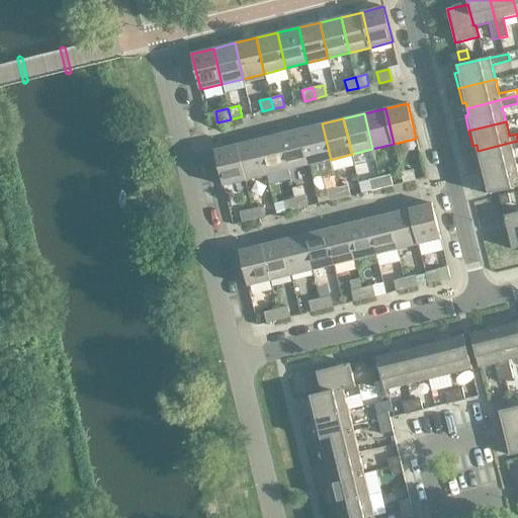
[(331,160),(322,123),(300,130),(310,165),(331,160)]
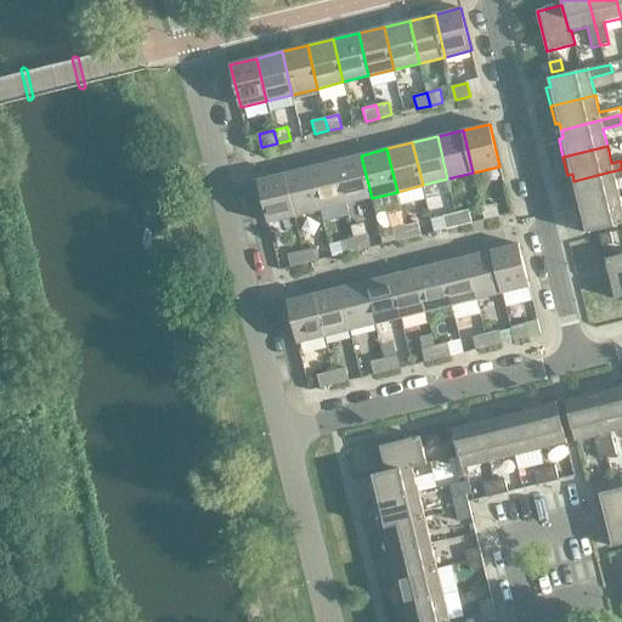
[(372,198),(361,156),(335,162),(346,204),(372,198)]
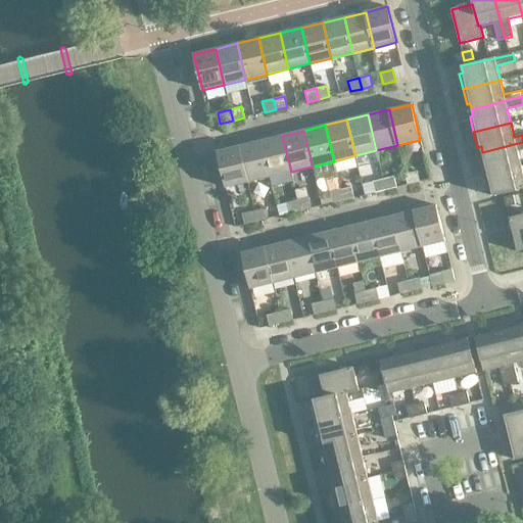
[(291,172),(282,136),(260,141),(270,177),(291,172)]
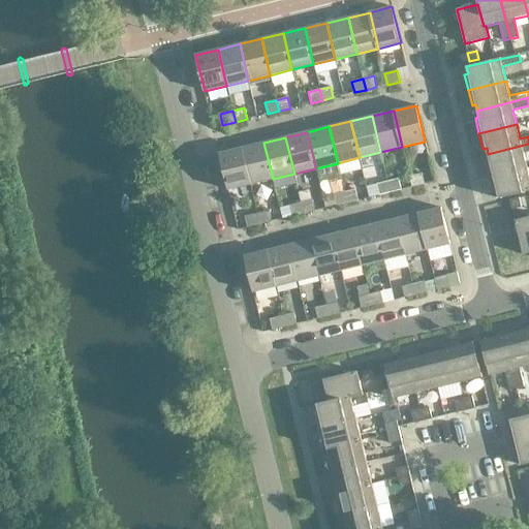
[(273,179),(263,143),(242,148),(251,184),(273,179)]
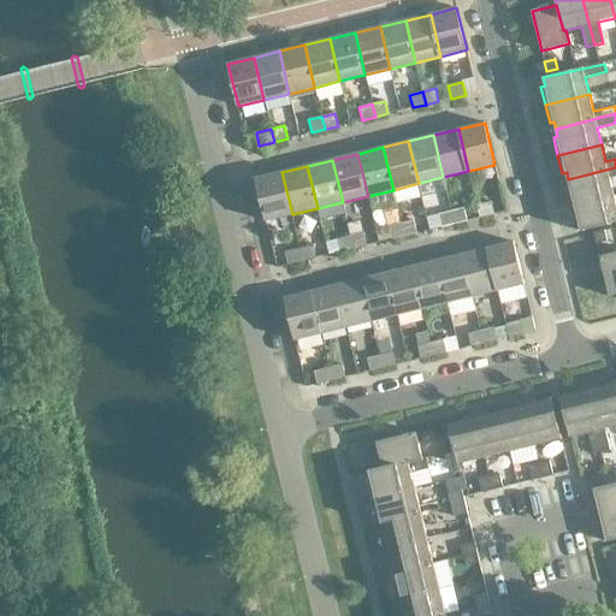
[(615,176),(615,167),(568,179),(570,187),(566,188),(570,206),(614,195),(610,178),(615,176)]
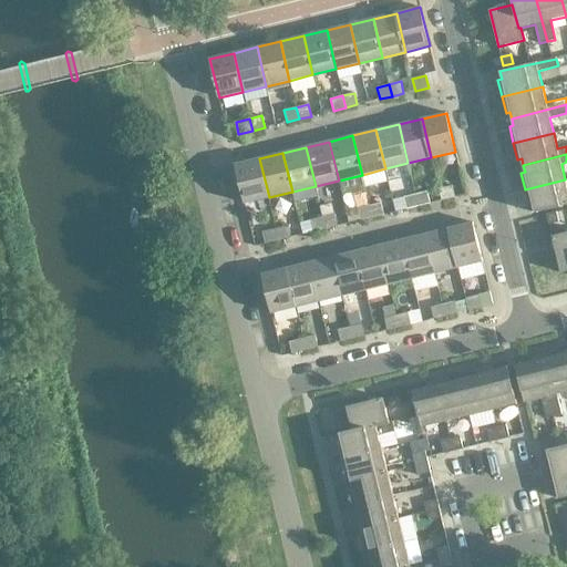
[(269,197),(259,158),(235,164),(245,203),(269,197)]
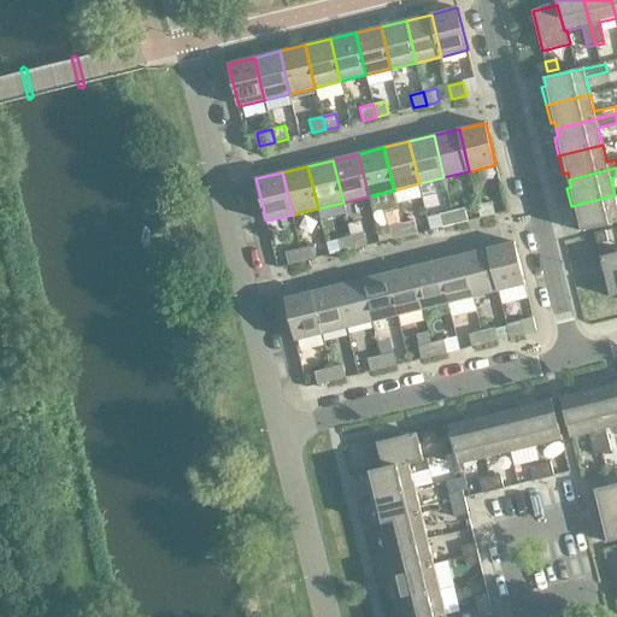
[(616,204),(615,195),(571,206),(575,224),(580,223),(582,231),(616,222),(616,204)]
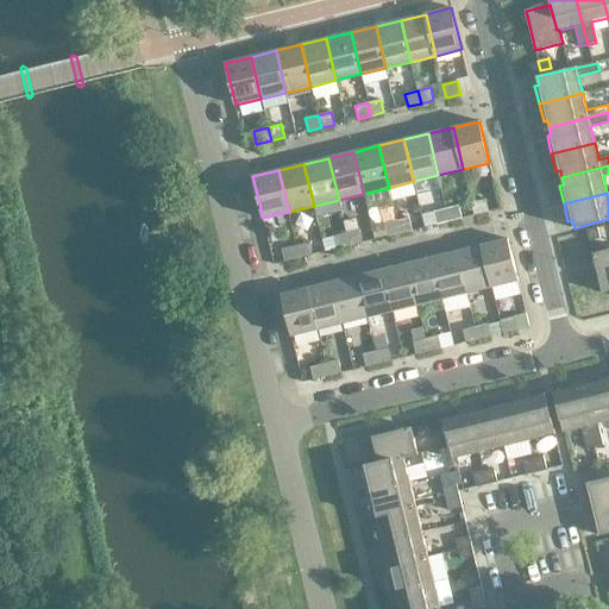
[(471,202),(475,215),(489,212),(485,199),(471,202)]
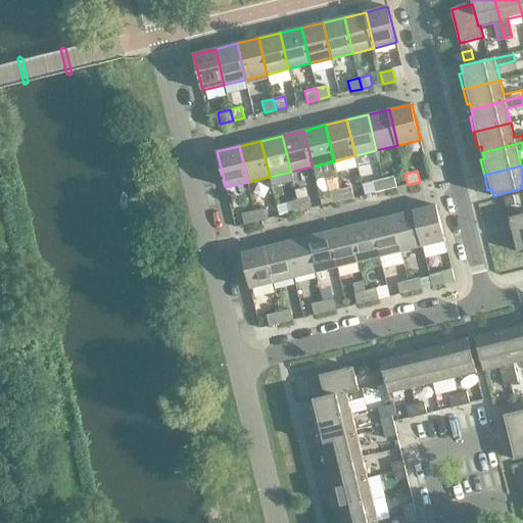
[(394,177),(383,179),(386,190),(397,187),(394,177)]
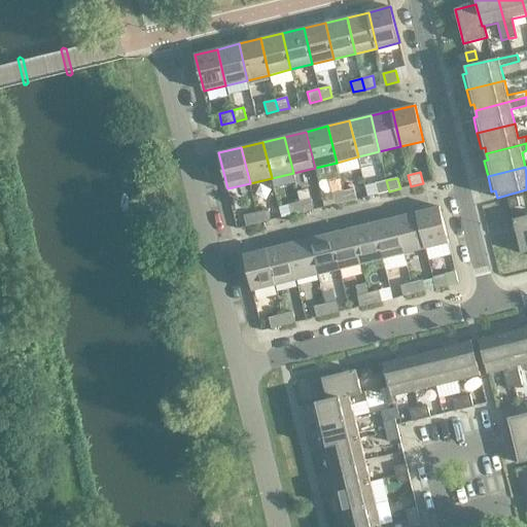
[(389,191),(386,180),(376,183),(378,195),(389,191)]
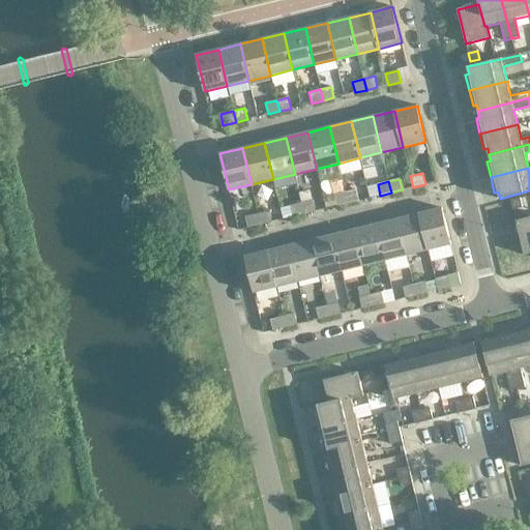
[(356,189),(345,192),(348,203),(359,201),(356,189)]
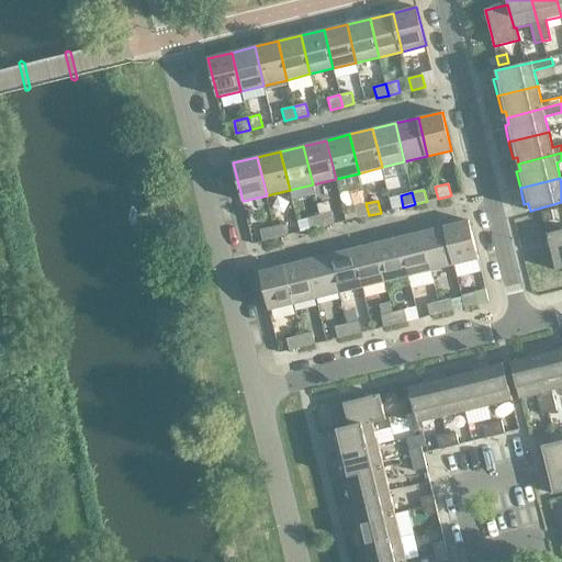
[(369,215),(366,203),(355,206),(357,218),(369,215)]
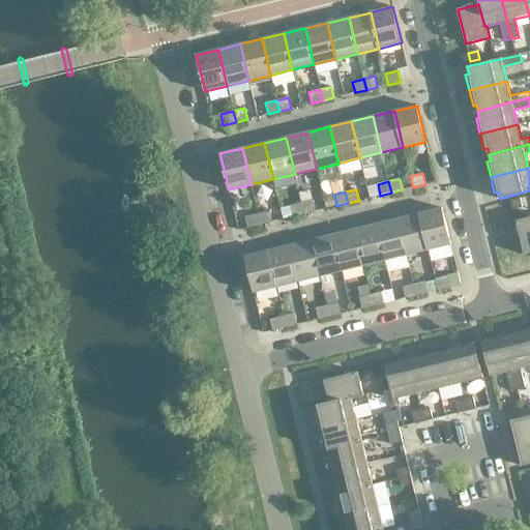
[(520,199),(510,201),(512,209),(522,207),(520,199)]
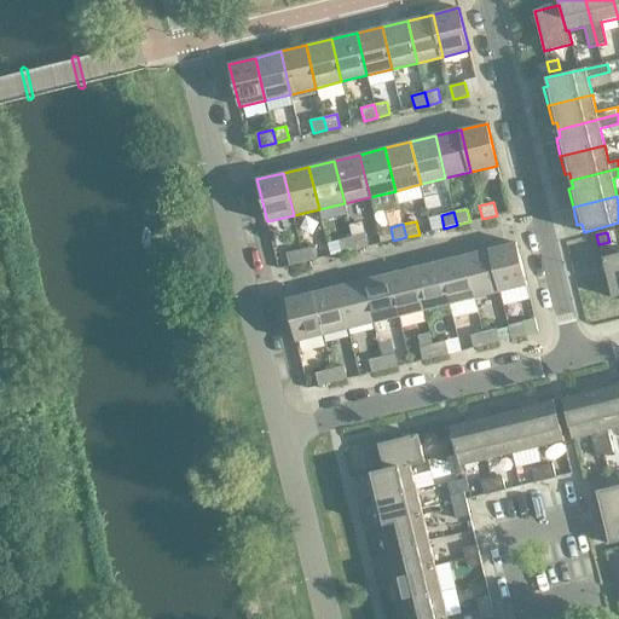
[(365,233),(352,237),(356,249),(369,247),(365,233)]
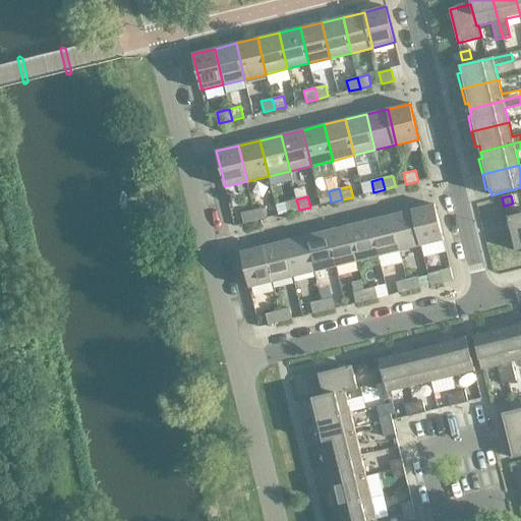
[(299,210),(296,199),(286,201),(288,213),(299,210)]
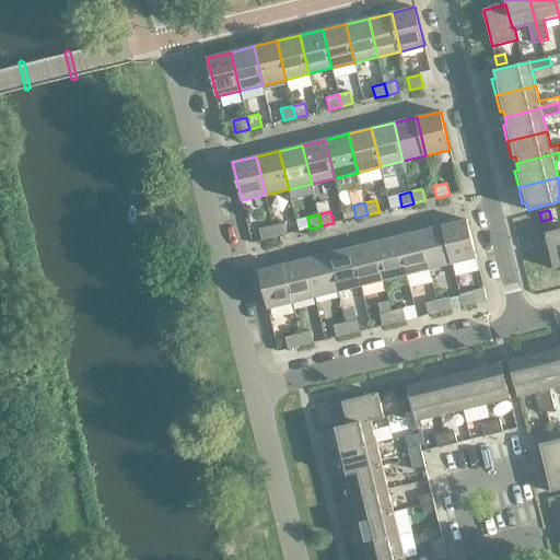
[(477,258),(467,220),(443,225),(453,264),(477,258)]
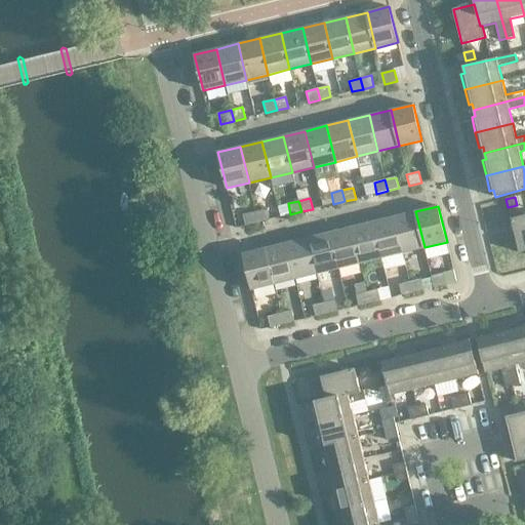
[(267,208),(255,211),(258,223),(270,219),(267,208)]
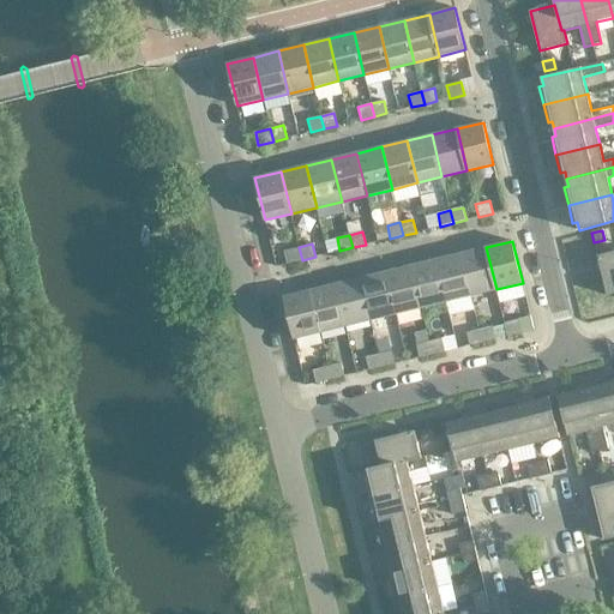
[(302,260),(299,247),(284,251),(287,264),(302,260)]
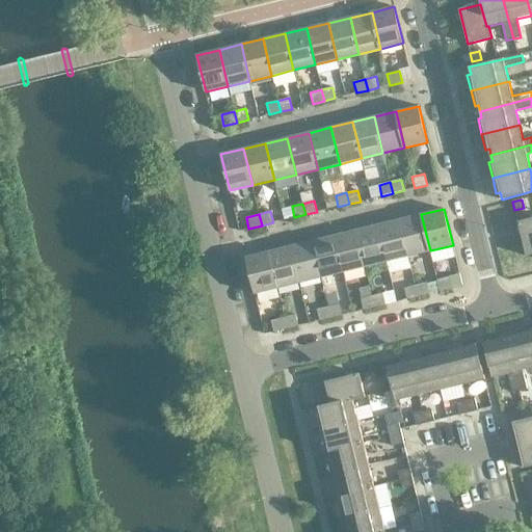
[(430,250),(421,214),(399,219),(408,256),(430,250)]
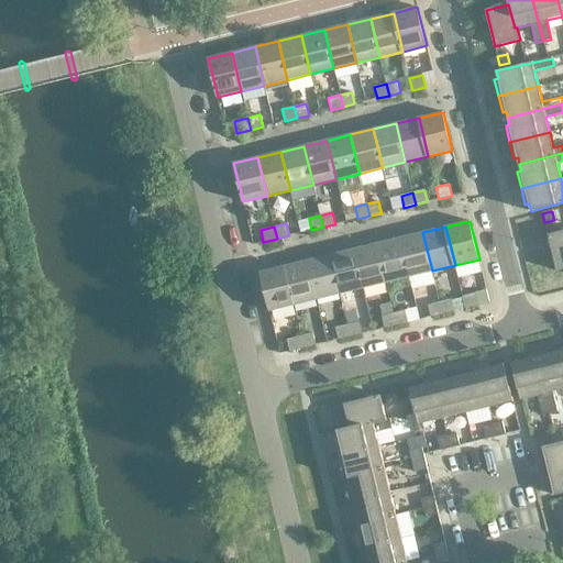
[(556,271),(562,268),(562,230),(548,234),(556,271)]
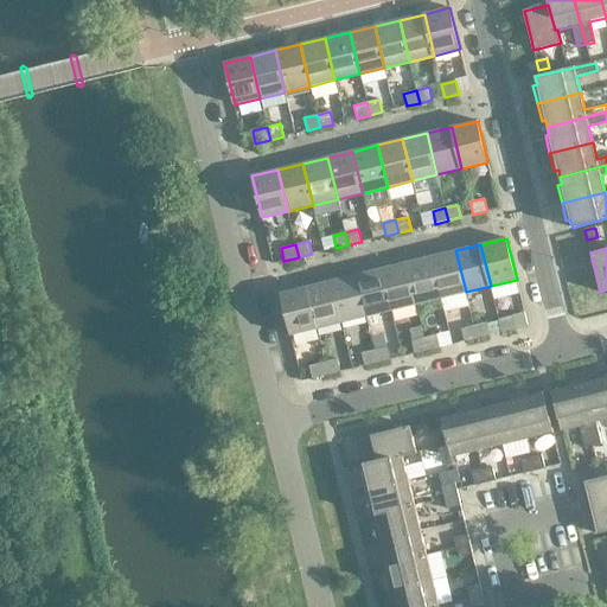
[(466,292),(455,250),(430,256),(441,299),(466,292)]
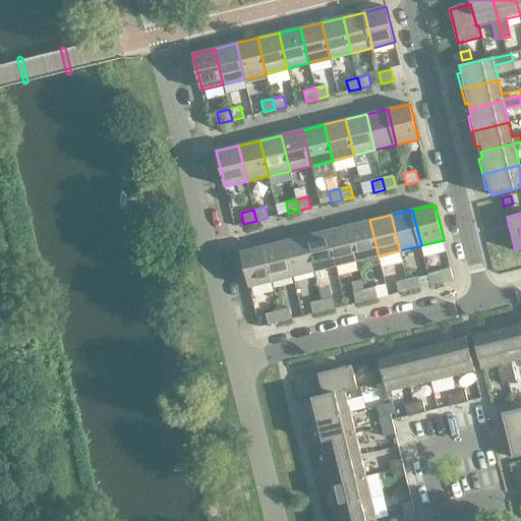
[(379,256),(369,220),(348,226),(357,262),(379,256)]
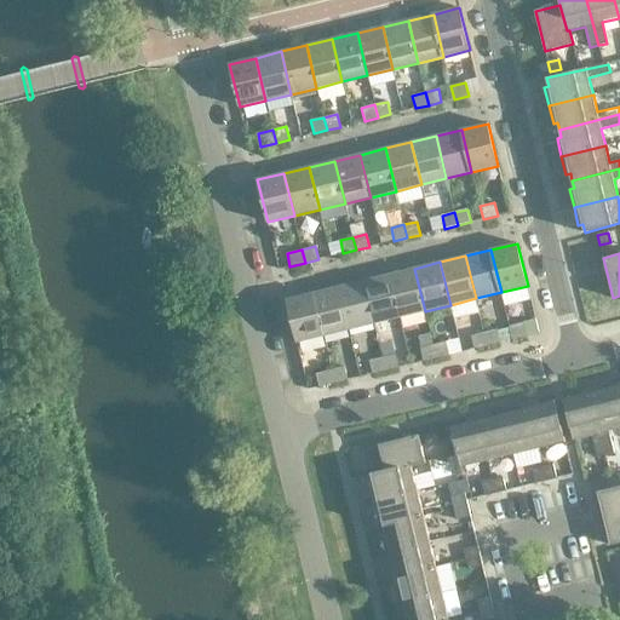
[(425,311),(414,269),(389,275),(400,317),(425,311)]
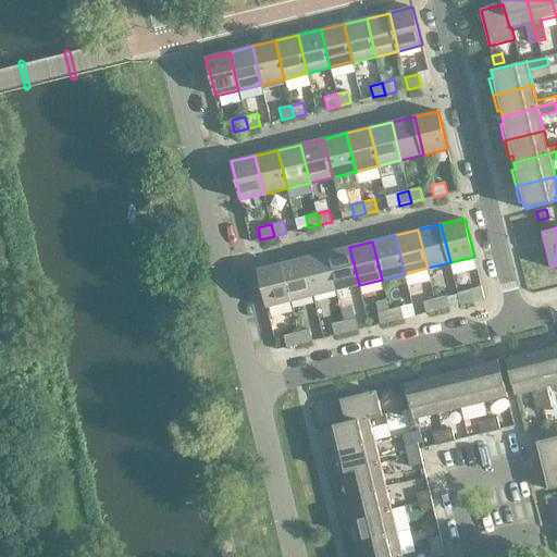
[(359,285),(349,247),(326,252),(336,291),(359,285)]
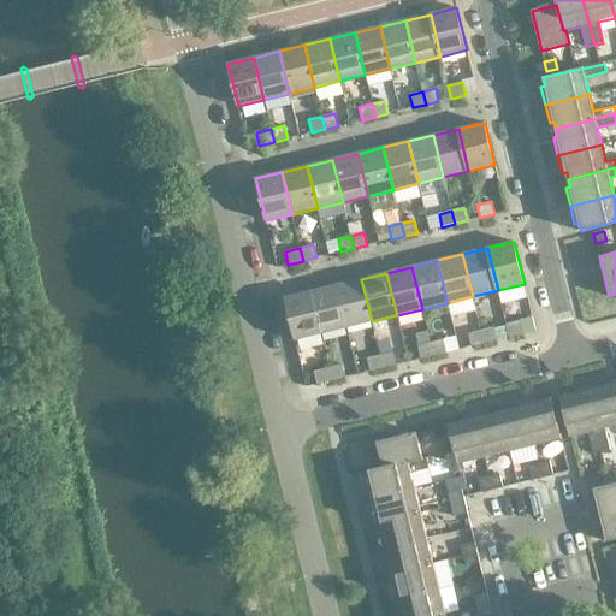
[(372,321),(361,279),(336,285),(347,327),(372,321)]
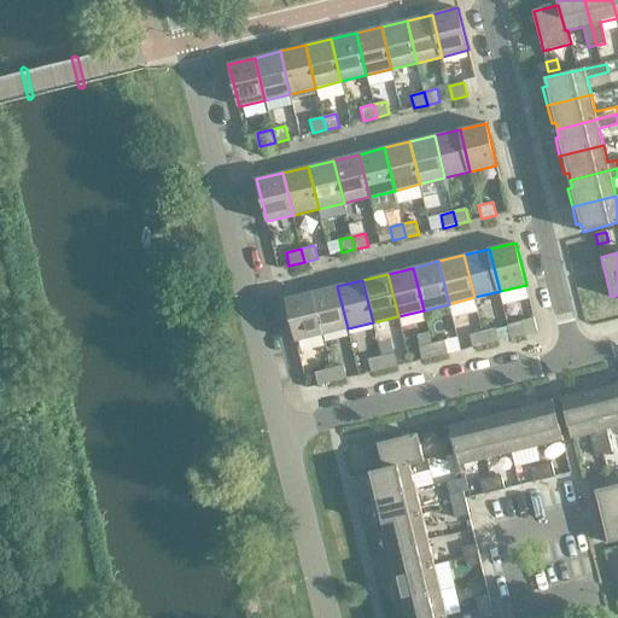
[(348,328),(337,286),(312,292),(322,334),(348,328)]
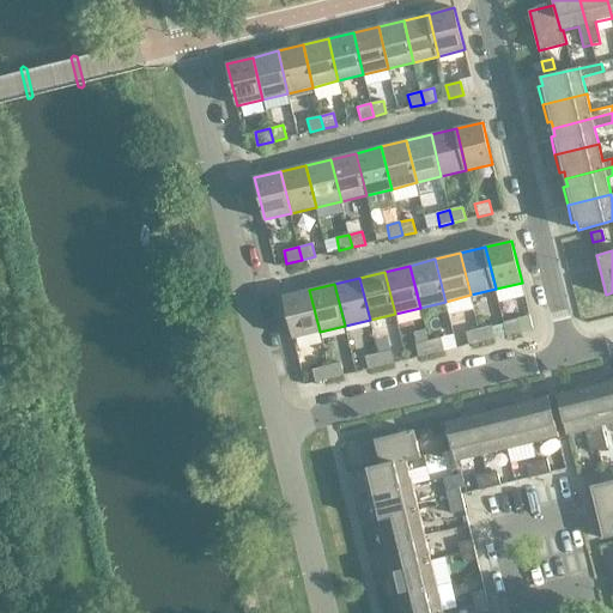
[(320,332),(309,290),(284,296),(293,339),(320,332)]
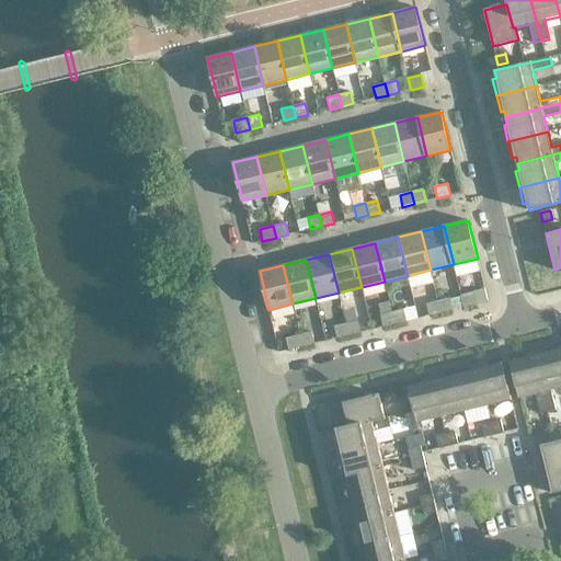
[(461,295),(464,307),(477,304),(474,292),(461,295)]
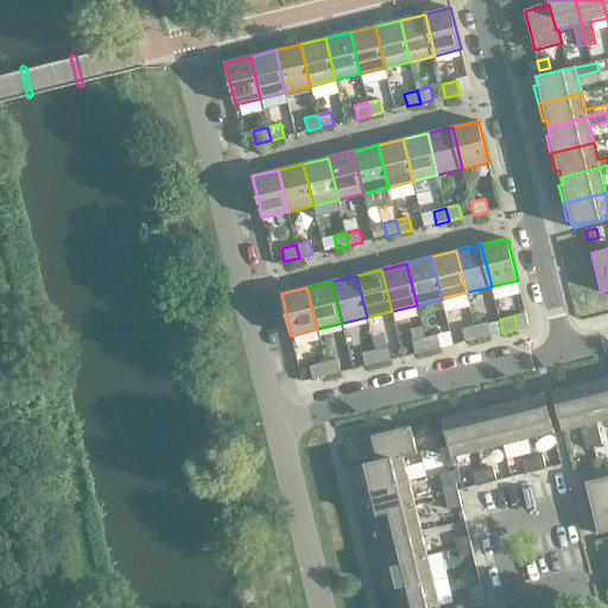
[(487,323),(475,325),(477,339),(491,335),(487,323)]
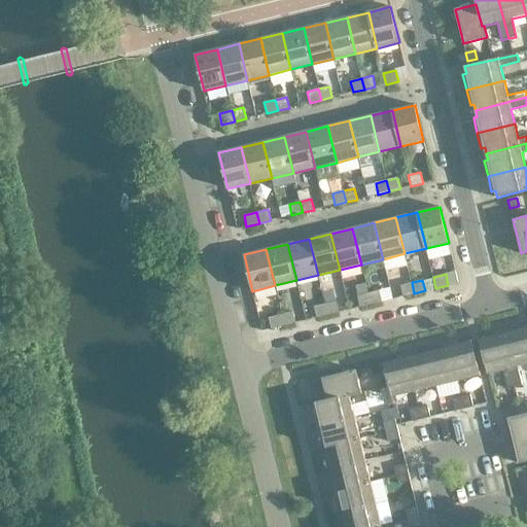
[(414,293),(412,282),(400,285),(403,296),(414,293)]
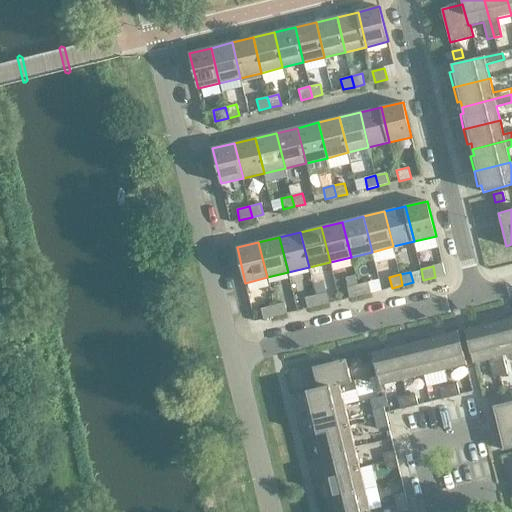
[(368,282),(358,285),(360,295),(371,293),(368,282)]
